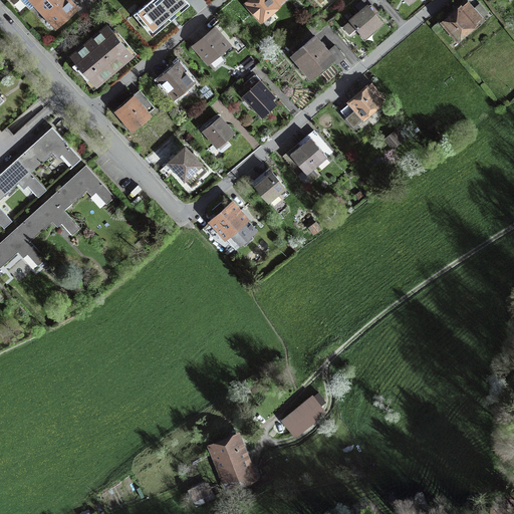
[(61,0),(39,0),(35,4),(45,15),(61,0)]
